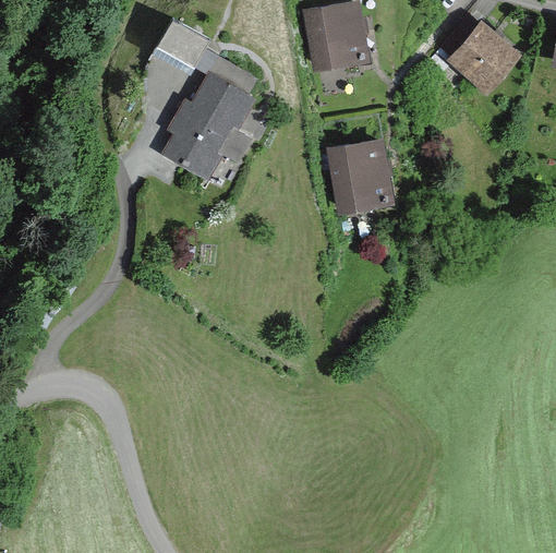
[(361,0),(348,0),(297,8),(306,73),(371,64),(361,0)]
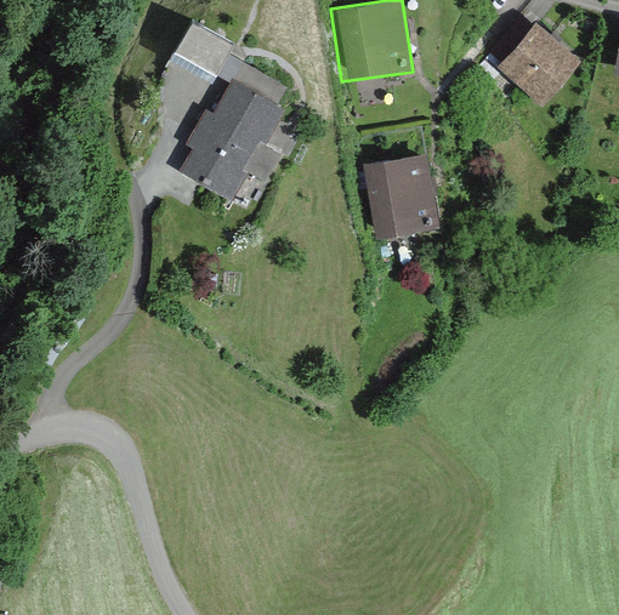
[(586,60),(539,17),(495,64),(543,108),(586,60)]
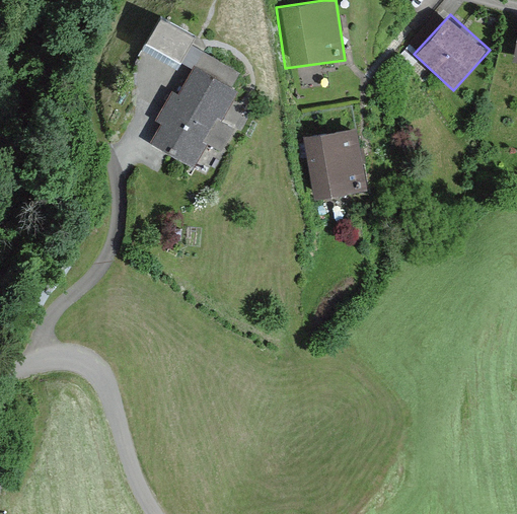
[(197,45),(154,15),(135,43),(176,72),(197,45)]
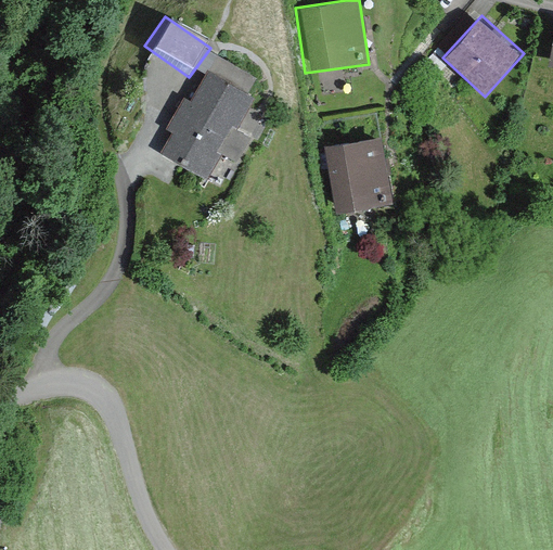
[(261,80),(220,59),(191,103),(180,99),(161,130),(169,136),(154,156),(202,186),(219,158),(236,169),(254,139),(242,133),(261,104),(252,97),(261,80)]
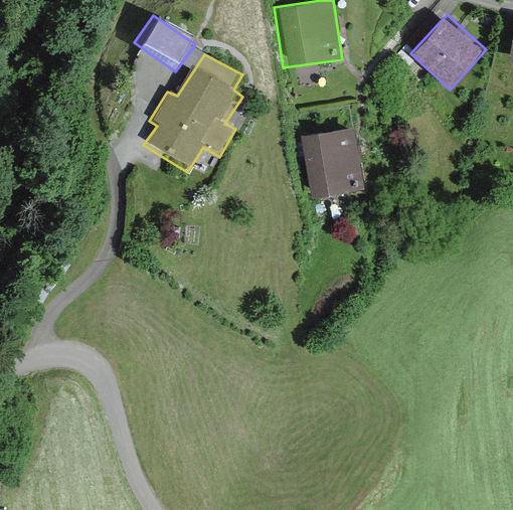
[(358,127),(300,136),(310,205),(368,196),(358,127)]
